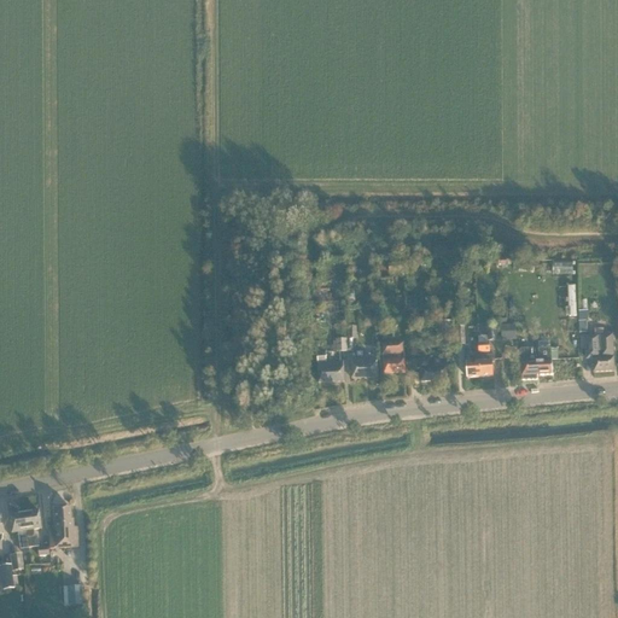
[(389,266),(390,273),(402,270),(401,263),(389,266)]
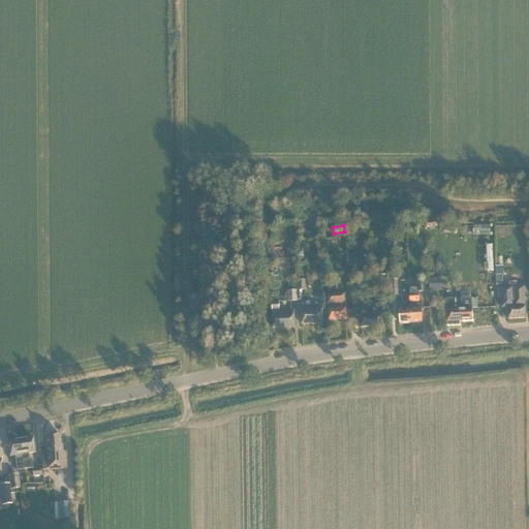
[(492,235),(493,225),(475,225),(475,235),(492,235)]
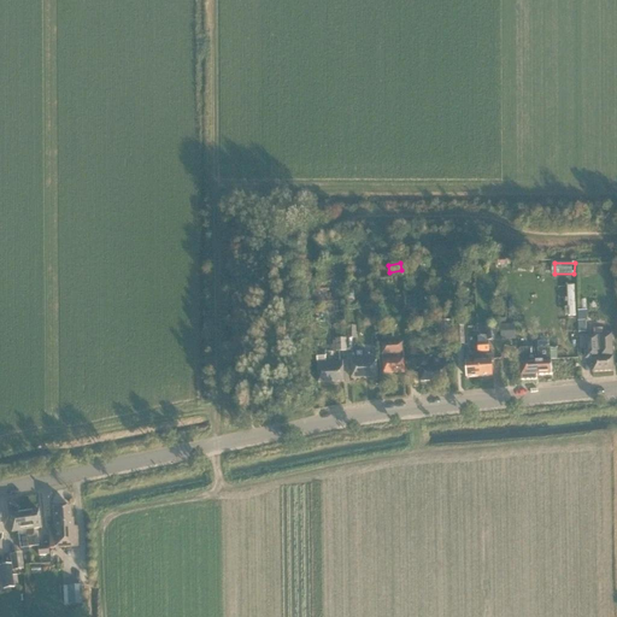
[(418,311),(416,299),(407,300),(410,312),(418,311)]
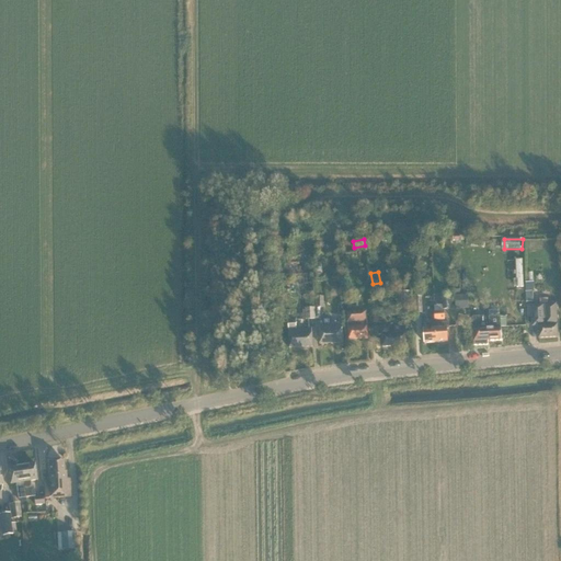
[(398,309),(410,308),(410,292),(398,293),(398,309)]
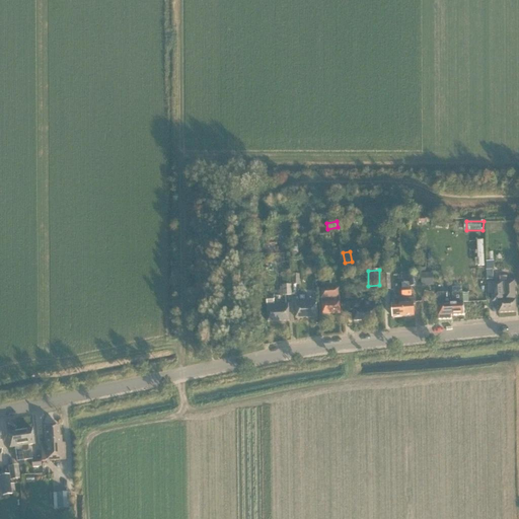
[(409,273),(410,287),(419,287),(418,272),(409,273)]
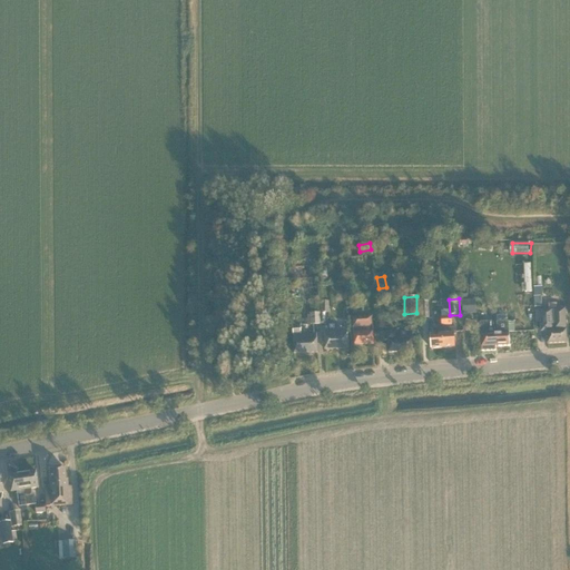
[(477,314),(475,300),(463,301),(463,315),(477,314)]
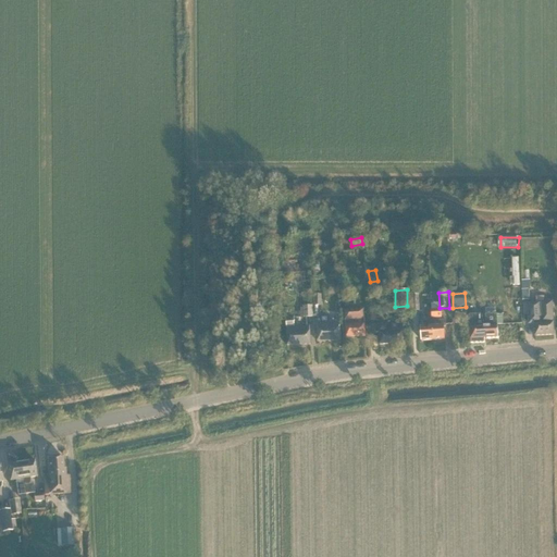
[(411,295),(412,312),(420,311),(419,294),(411,295)]
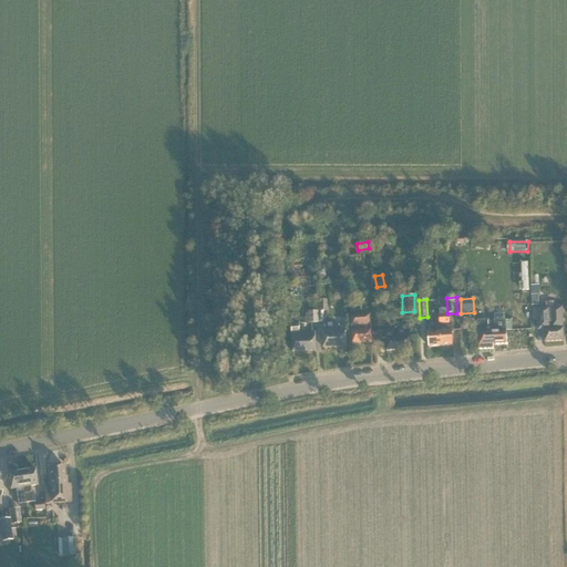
[(546,341),(564,341),(563,326),(564,326),(563,307),(538,308),(539,330),(545,329),(546,341)]
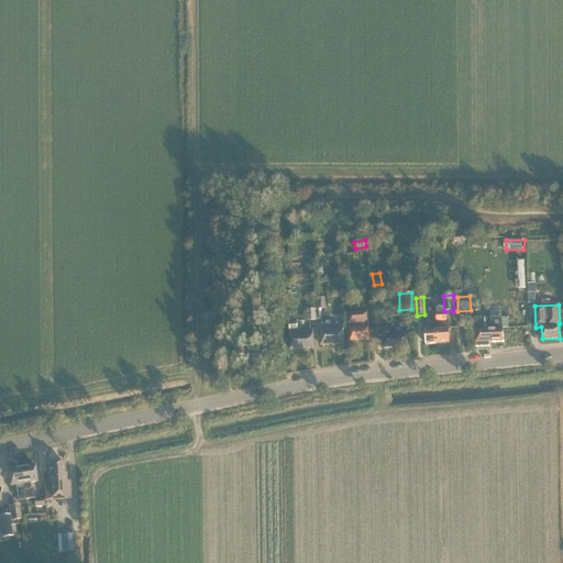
[(307,321),(317,321),(316,309),(306,310),(307,321)]
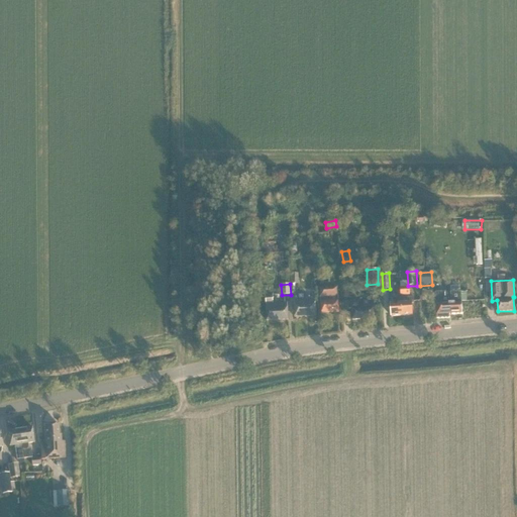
[(339,312),(338,296),(338,287),(320,288),(320,297),(321,313),(339,312)]
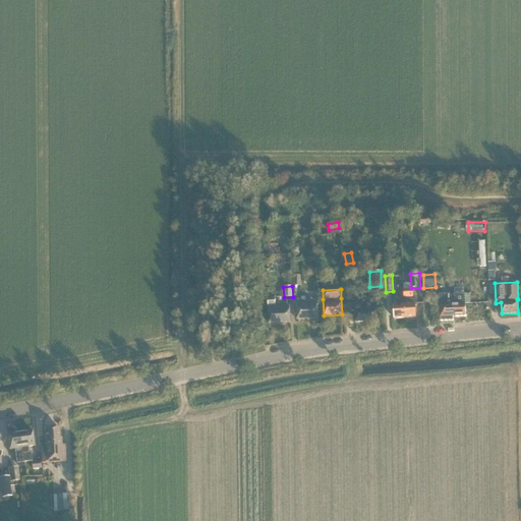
[(413,290),(404,291),(404,300),(405,319),(416,317),(415,305),(417,305),(417,299),(410,300),(410,298),(413,298),(413,290)]
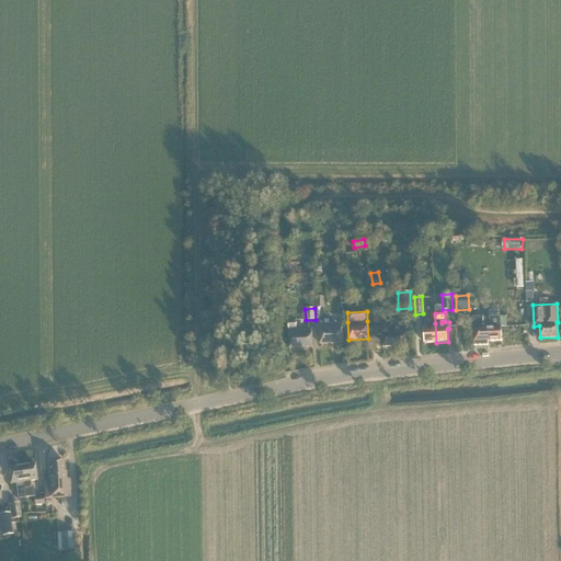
[(425,344),(436,343),(435,323),(435,313),(434,313),(435,329),(430,330),(430,323),(421,324),(422,331),(424,331),(425,344)]
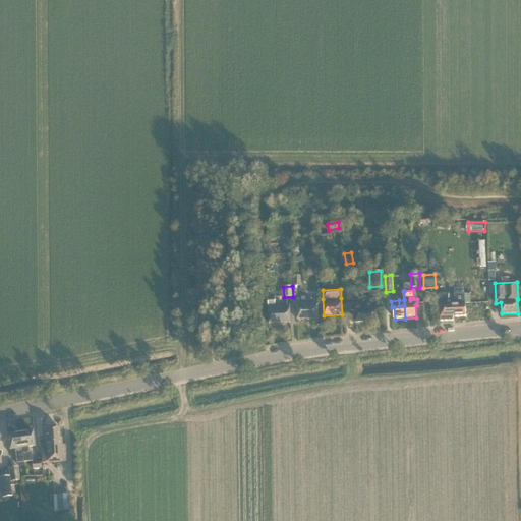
[(423,304),(437,303),(436,293),(423,293),(423,304)]
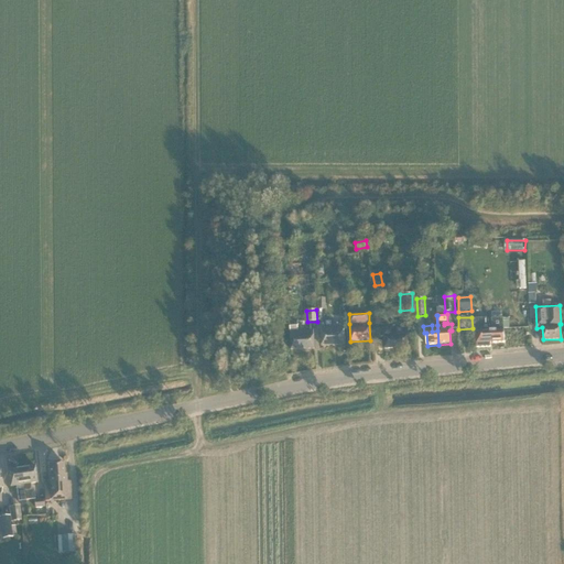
[(487,324),(486,321),(486,318),(476,318),(476,327),(477,347),(491,347),(490,343),(505,343),(503,318),(491,318),(492,331),(490,331),(490,324),(487,324)]
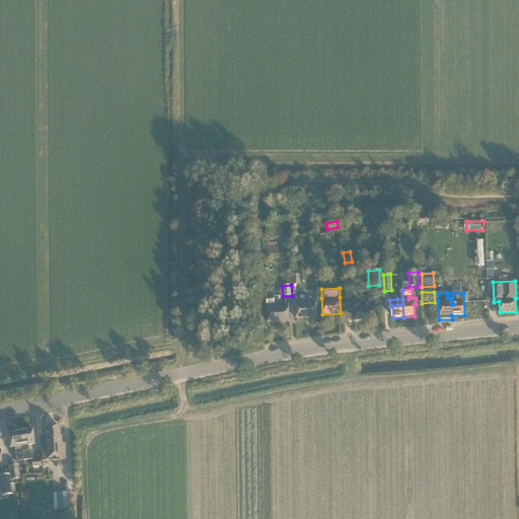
[(269,322),(290,321),(289,310),(289,304),(275,305),(274,296),(267,296),(269,311),(267,311),(269,322)]
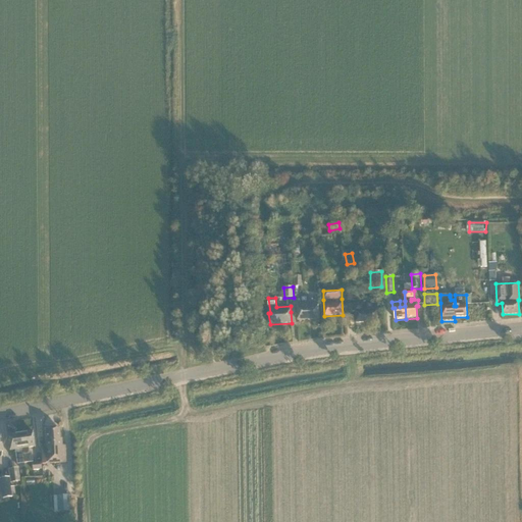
[(297,303),(298,320),(320,319),(319,301),(297,303)]
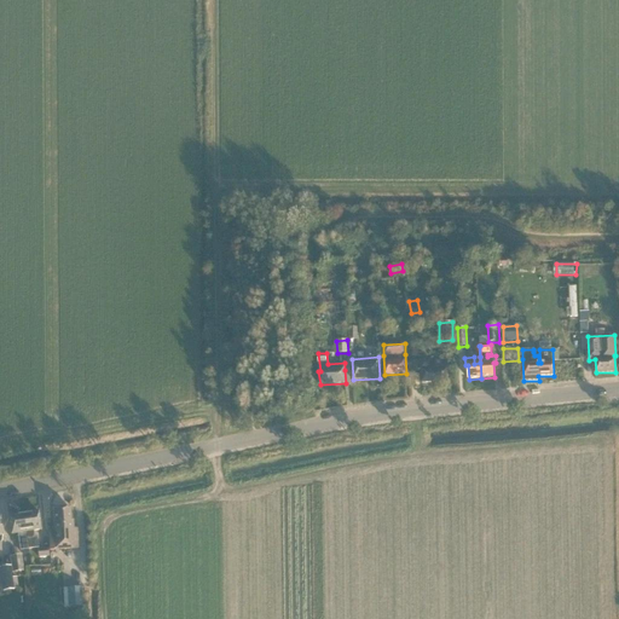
[(422,383),(450,382),(449,369),(449,363),(441,363),(441,360),(437,360),(437,363),(431,364),(431,360),(417,362),(418,370),(421,370),(422,383)]
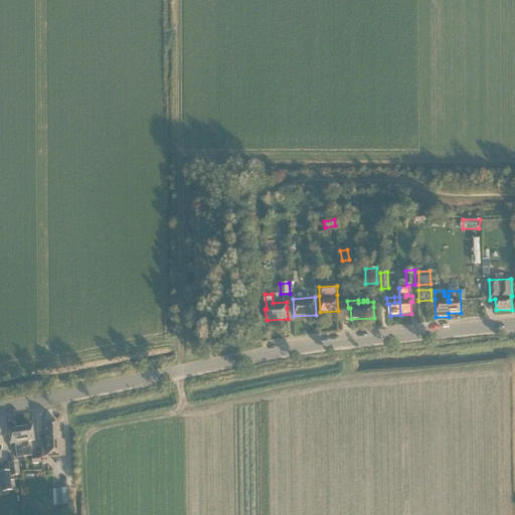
[(41,458),(65,457),(64,440),(61,440),(60,434),(59,434),(58,422),(44,423),(45,441),(40,441),(41,458)]
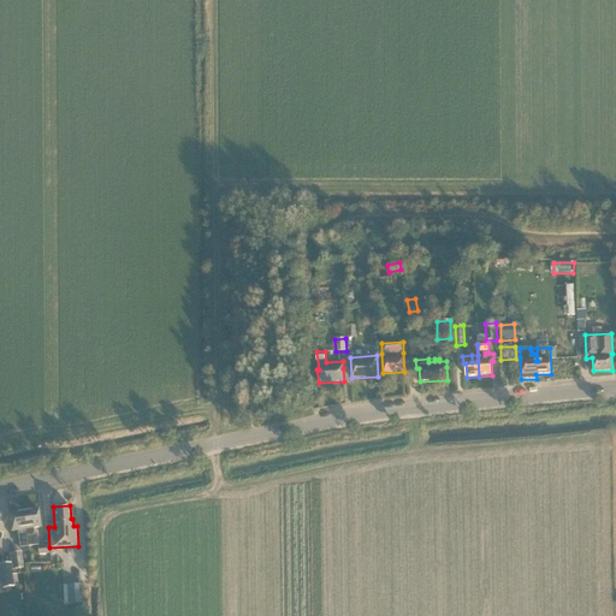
[(39,509),(23,511),(29,548),(39,545),(37,535),(34,535),(34,528),(41,527),(39,509)]
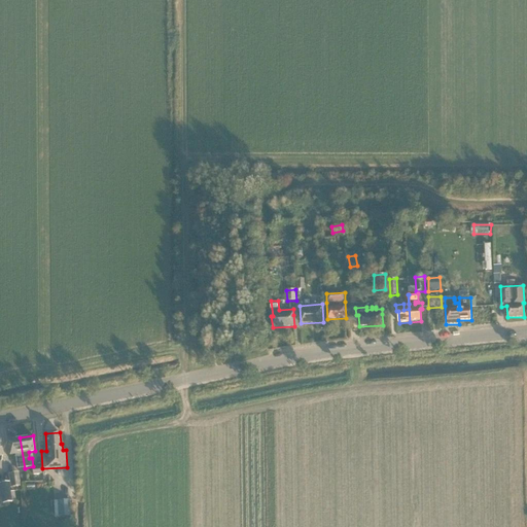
[(25,468),(20,437),(7,440),(9,455),(15,454),(18,469),(25,468)]
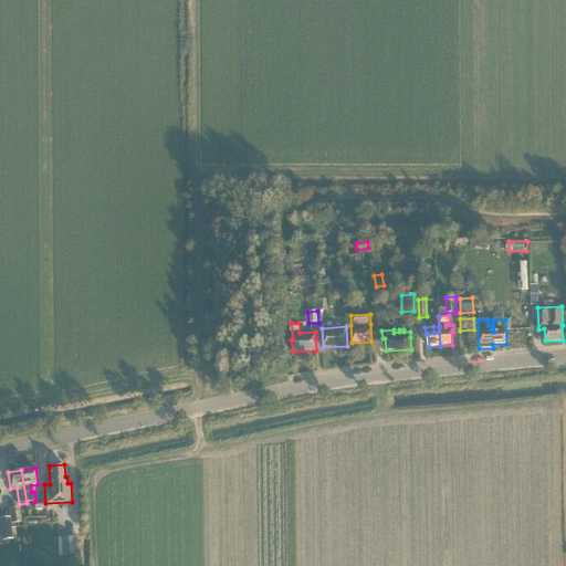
[(34,502),(35,511),(44,510),(43,501),(34,502)]
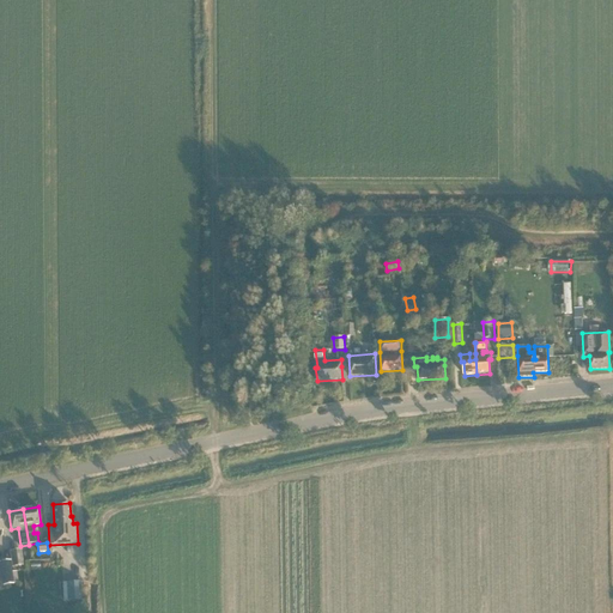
[(11,552),(12,568),(23,565),(22,550),(11,552)]
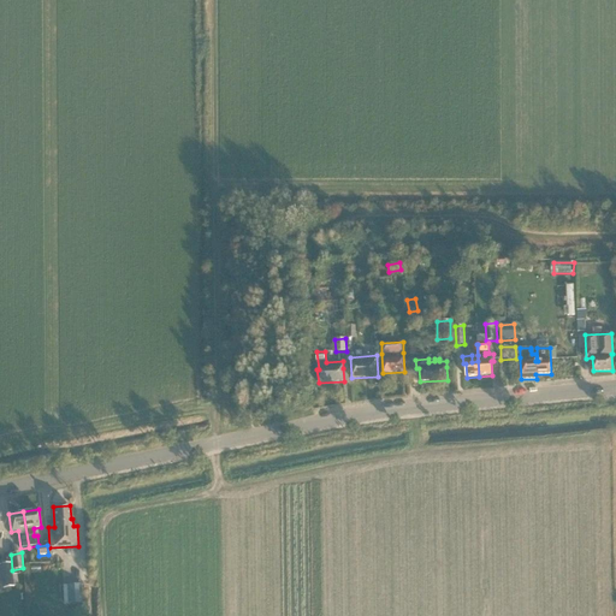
[(10,564),(0,566),(0,573),(3,588),(13,587),(10,564)]
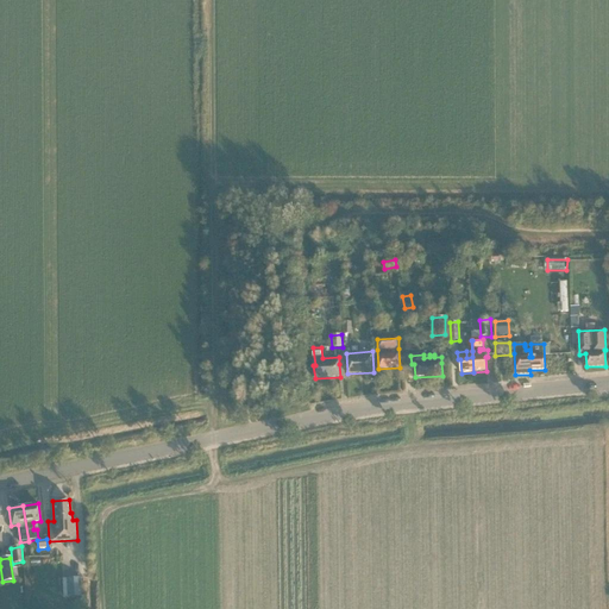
[(62,578),(63,598),(80,597),(79,577),(62,578)]
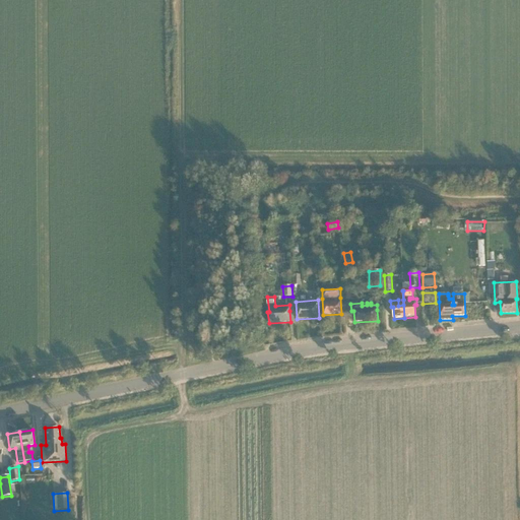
All buildings are outlined.
